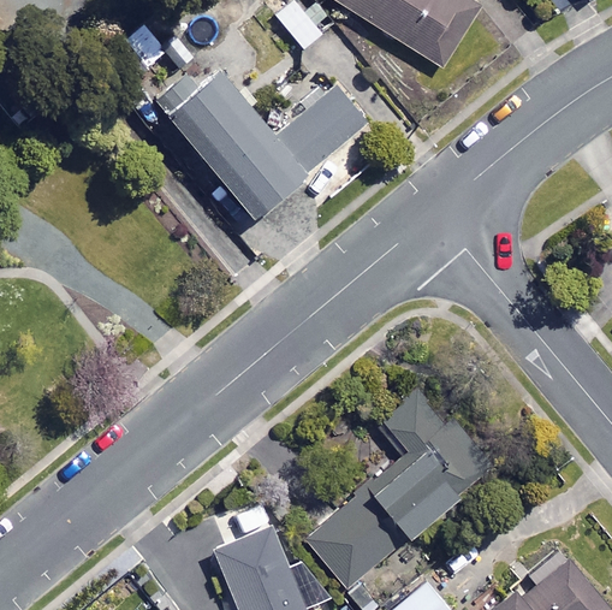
[(295,0),(289,0),(273,15),(308,53),(327,36),(295,0)]
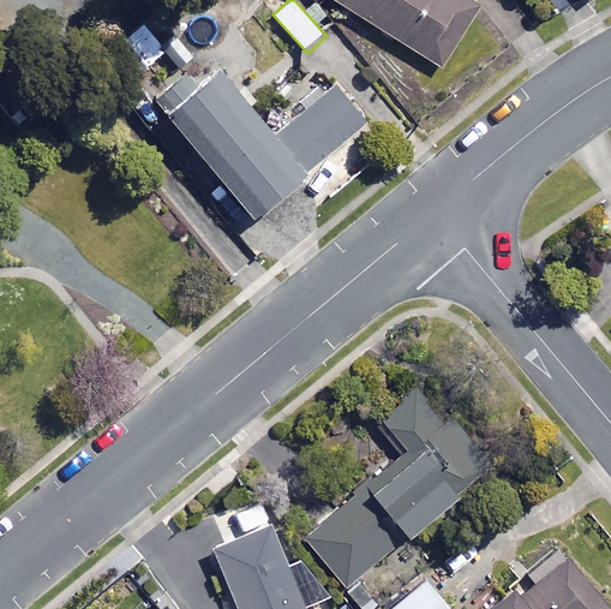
[(479,11),(462,0),(333,0),(441,70),(479,11)]
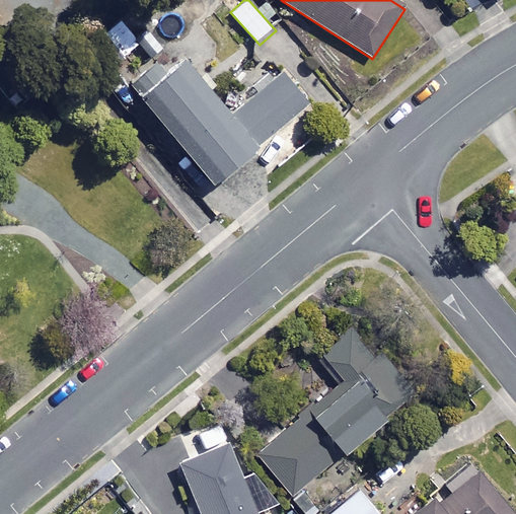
[(142,43),(120,20),(84,55),(105,77),(142,43)]
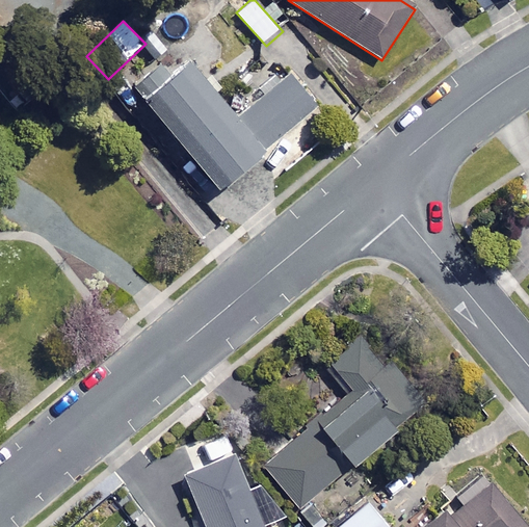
[(235,116),(180,52),(135,89),(219,189),(316,107),(287,73),(235,116)]
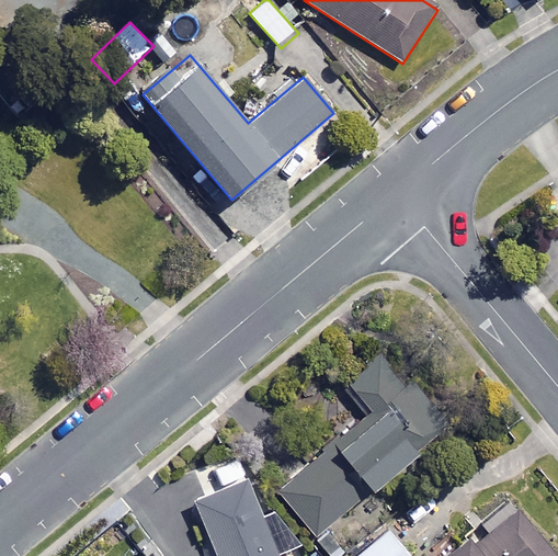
[(314,536),(451,418),(388,344),(346,379),(373,410),(276,492),(314,536)]
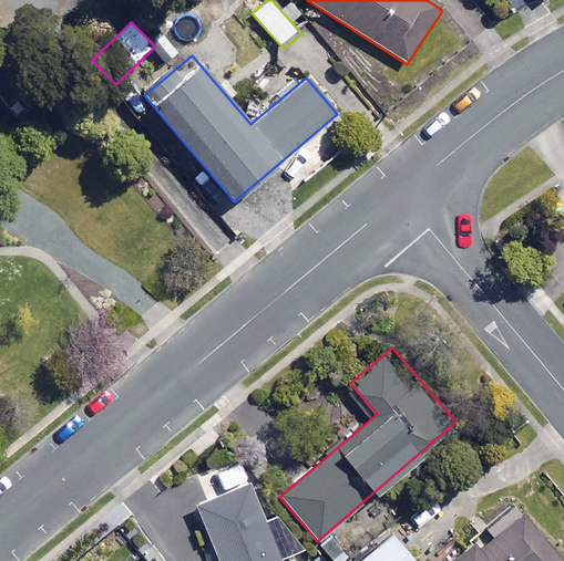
[(280,560),(296,552),(288,533),(273,540),(239,464),(217,474),(226,492),(195,506),(218,560),(280,560)]
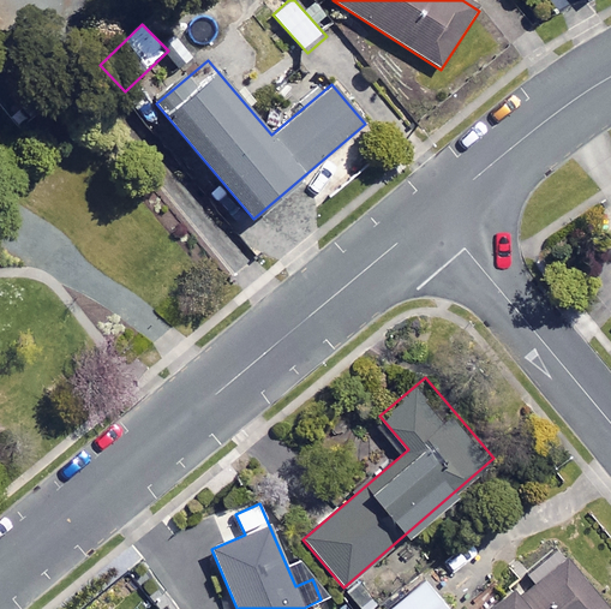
[(606,608),(610,605),(562,551),(521,587),(511,577),(474,608),(606,608)]
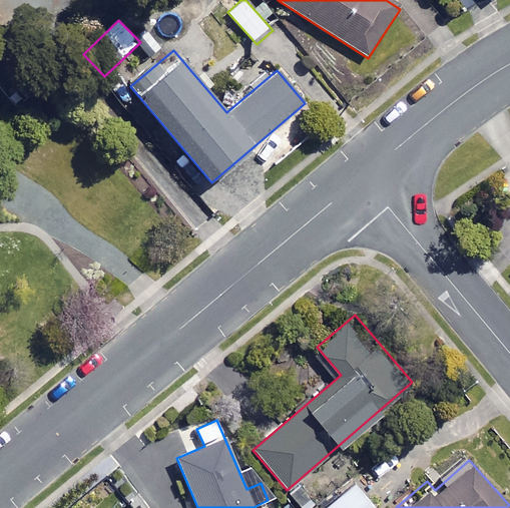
[(376,507),(355,481),(324,507),(376,507)]
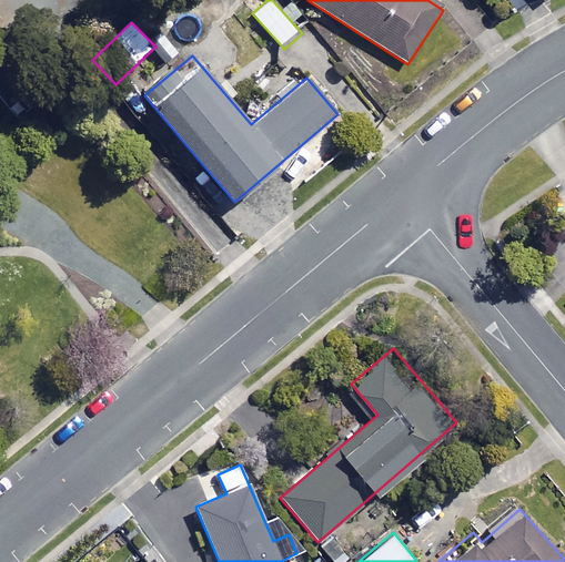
All buildings are outlined.
